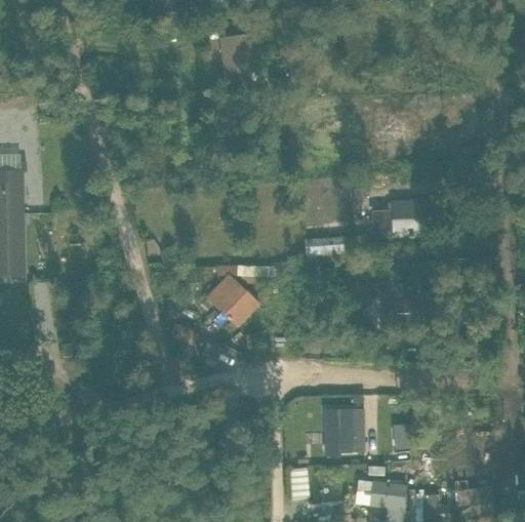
[(150,0),(152,13),(174,11),(174,8),(187,7),(186,0),(150,0)]
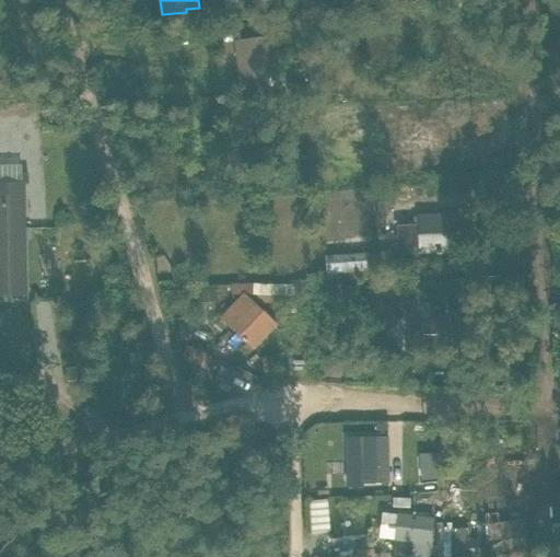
[(222,0),(224,16),(238,15),(237,0),(222,0)]
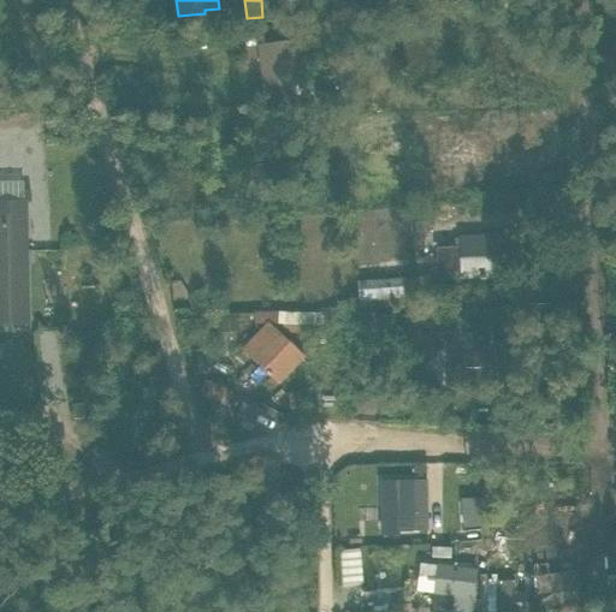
[(256,43),(262,87),(307,81),(301,37),(256,43)]
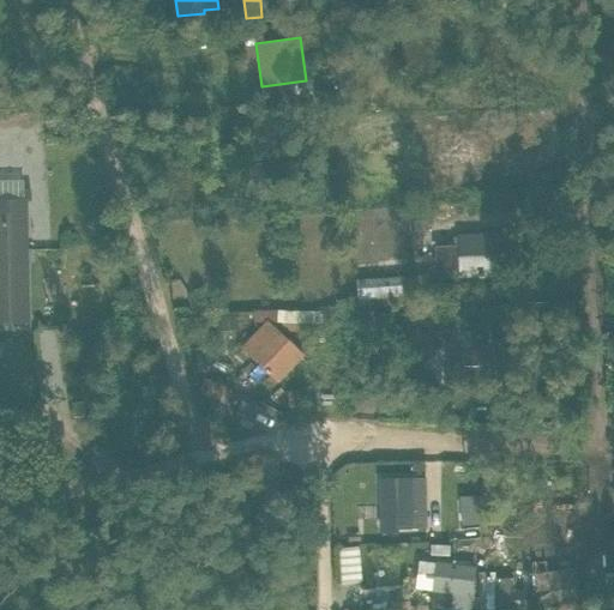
[(0,321),(29,322),(28,199),(24,199),(24,188),(0,188),(0,321)]
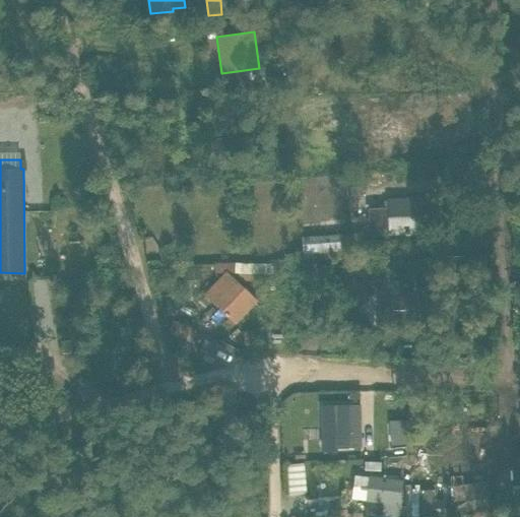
[(383,200),(384,207),(368,208),(369,230),(388,229),(388,234),(420,232),(418,199),(383,200)]
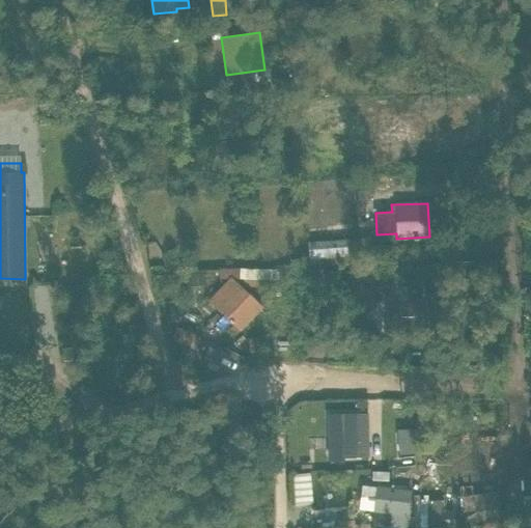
[(309,266),(390,261),(390,256),(396,255),(396,245),(389,245),(370,246),(369,237),(308,242),(309,266)]
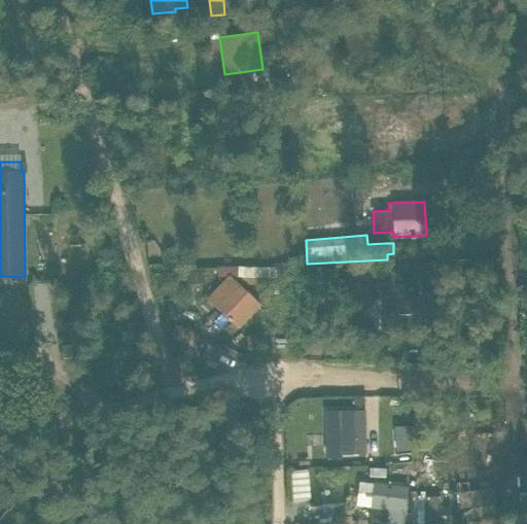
[(336,281),(357,279),(356,277),(398,274),(398,265),(356,268),(355,265),(334,266),(336,281)]
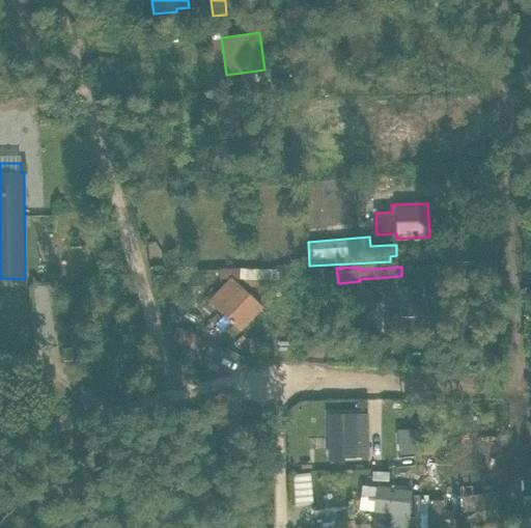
[(243,285),(278,285),(278,268),(219,268),(219,278),(242,278),(243,285)]
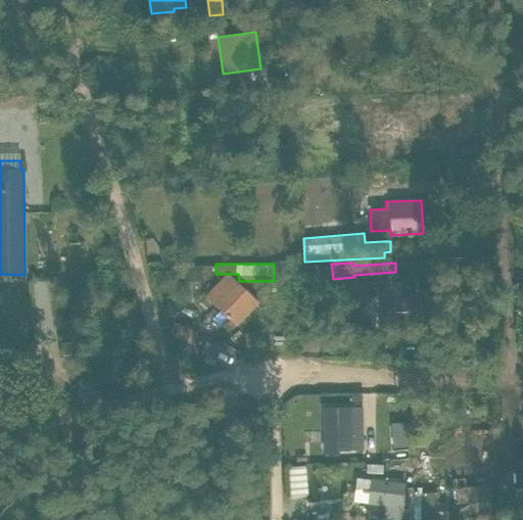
[(225,316),(228,318),(229,317),(236,323),(256,301),(227,274),(206,295),(226,314),(225,316)]
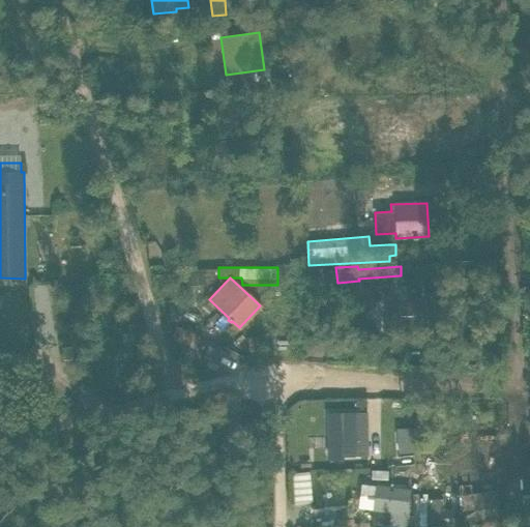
[(443,297),(455,297),(454,279),(443,279),(443,297)]
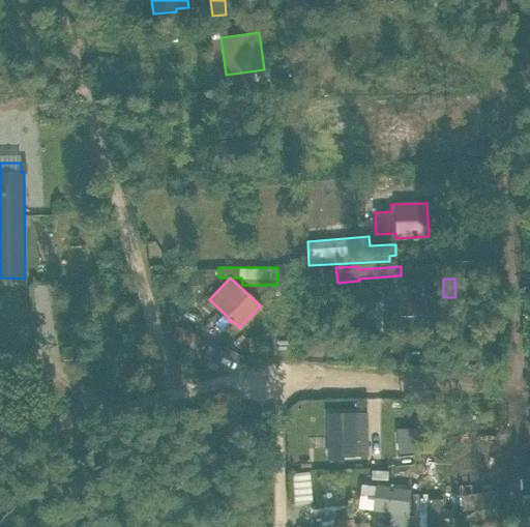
[(411,331),(411,328),(446,327),(445,301),(398,302),(398,303),(385,303),(385,328),(408,328),(408,331),(411,331)]
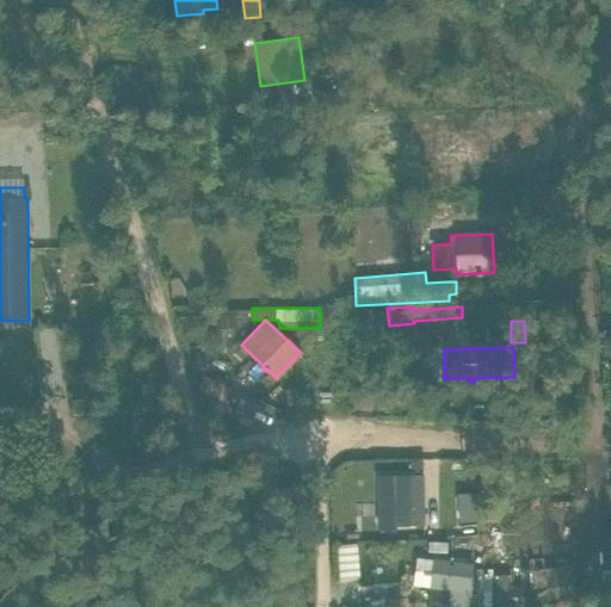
[(395,526),(423,525),(421,475),(377,476),(378,528),(395,530),(395,526)]
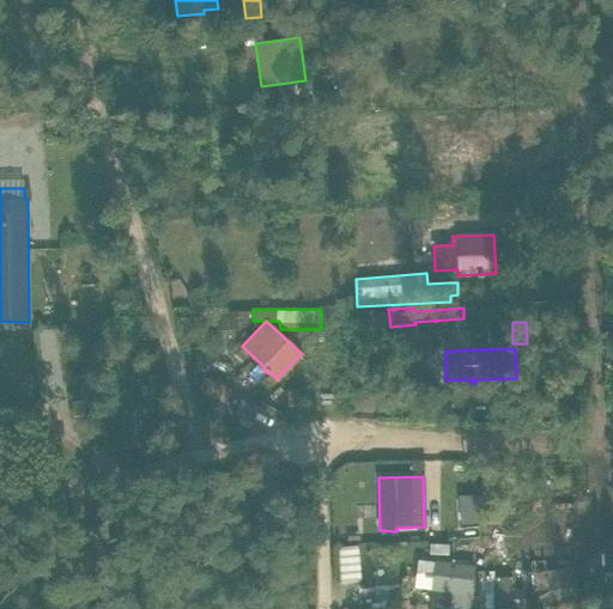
[(447,528),(478,525),(475,495),(459,497),(459,495),(444,497),(447,528)]
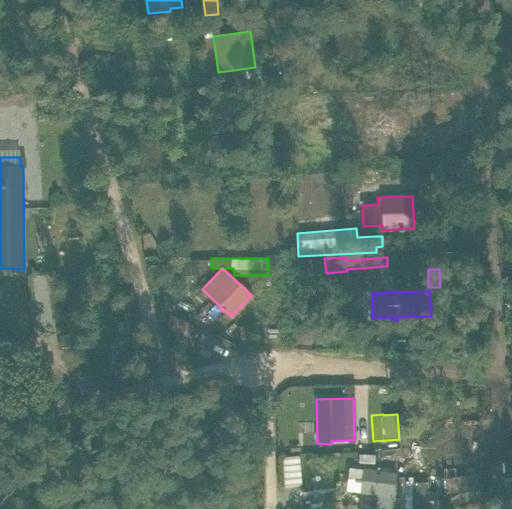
[(426,508),(480,505),(478,465),(441,468),(443,489),(428,489),(428,481),(411,481),(411,504),(426,504),(426,508)]
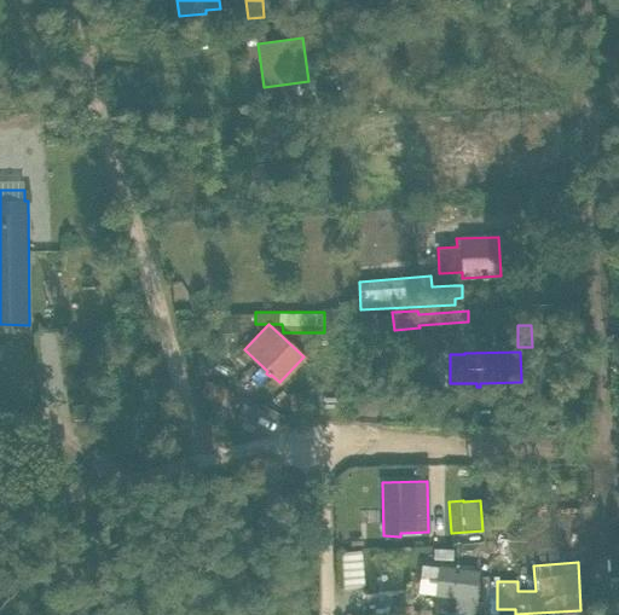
[(433,611),(452,614),(474,614),(481,570),(439,564),(439,567),(422,564),(418,593),(429,593),(428,607),(433,607),(433,611)]
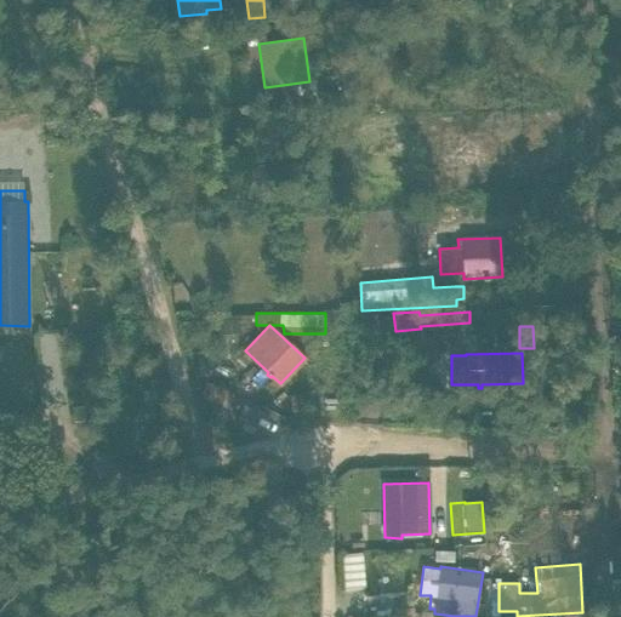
[(609,610),(620,609),(620,581),(608,582),(609,610)]
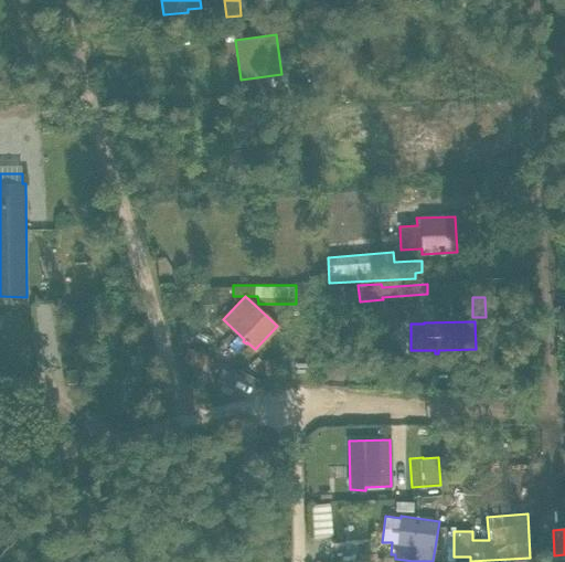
[(332,561),(381,561),(381,549),(359,550),(359,555),(333,557),(332,561)]
